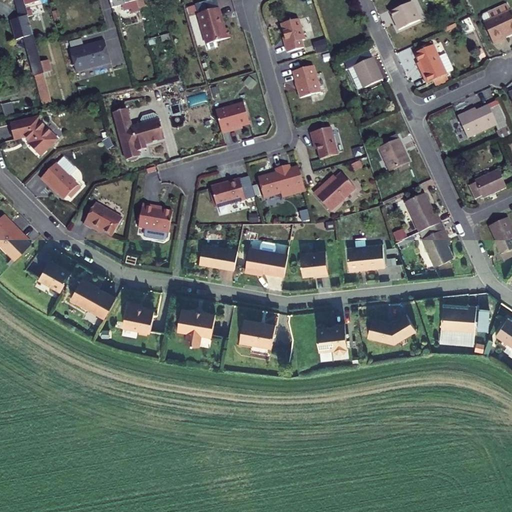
[(26,4),(24,0),(17,0),(22,17),(20,18),(33,63),(33,62),(46,104),(53,103),(45,72),(41,61),(29,16),(28,11),(26,4)]
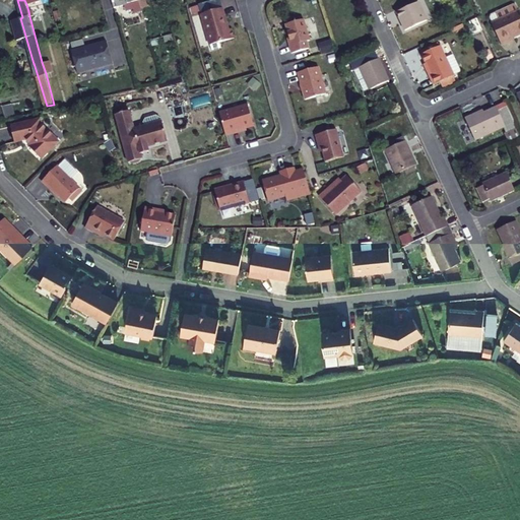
[(397,11),(405,30),(428,20),(418,2),(397,11)]
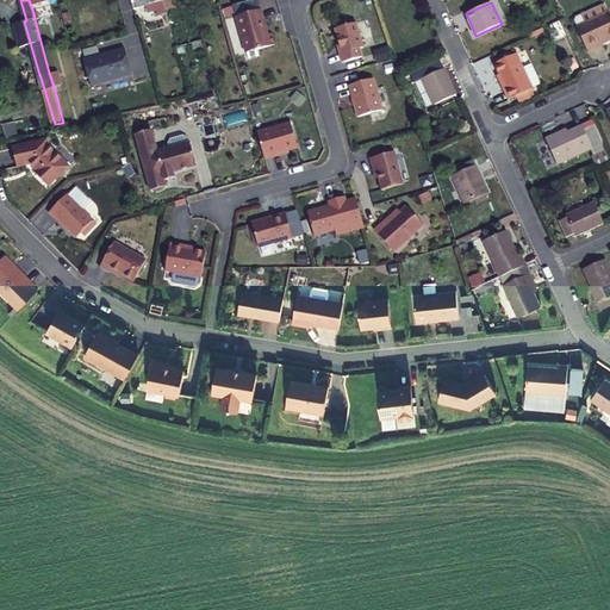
[(577,26),(587,50),(603,43),(602,41),(609,37),(609,39),(609,38),(609,12),(609,11),(609,12),(607,6),(603,5),(582,14),(585,23),(577,26)]
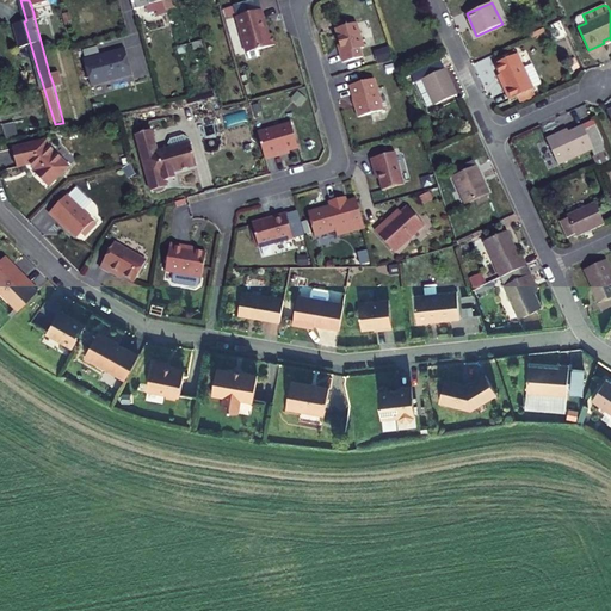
[(267,30),(263,10),(238,17),(247,53),(276,45),(272,35),(267,36),(265,30),(267,30)]
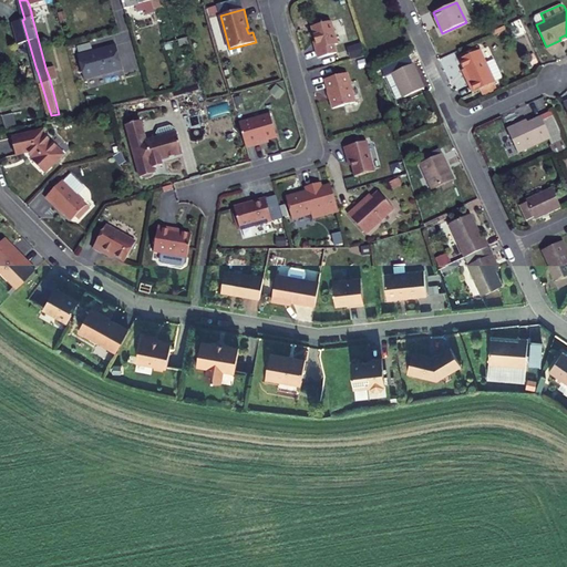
[(544,21),(540,13),(536,16),(535,18),(537,23),(544,21)]
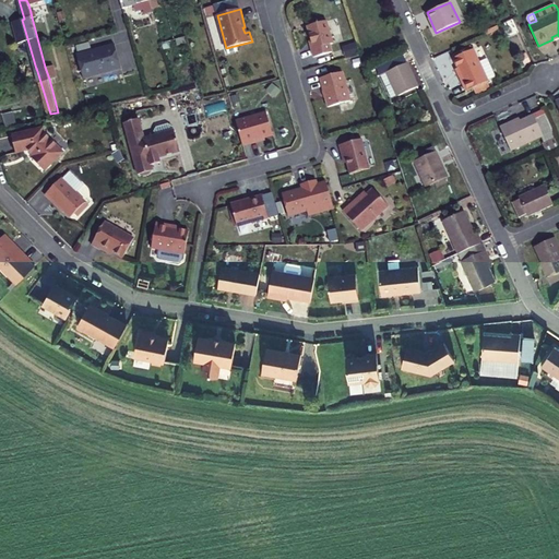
[(333,44),(328,22),(308,27),(313,46),(311,46),(314,58),(332,52),(330,45),(333,44)]
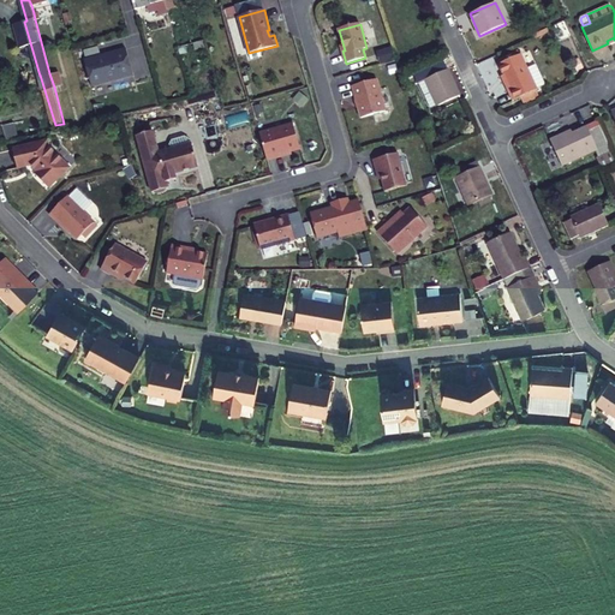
[(393,47),(376,51),(380,64),(395,60),(393,47)]
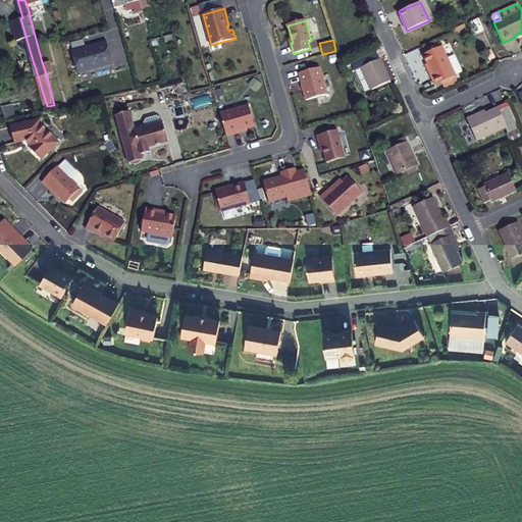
[(107,41),(72,51),(79,72),(113,62),(107,41)]
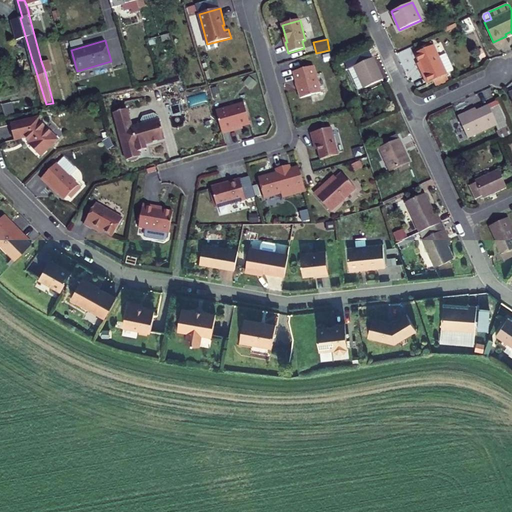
[(419,62),(425,75),(424,76),(427,83),(447,74),(439,57),(433,45),(415,53),(419,62)]
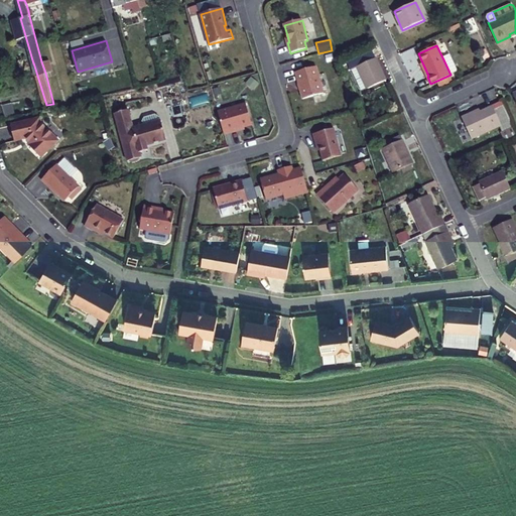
[(367,89),(386,80),(373,50),(348,61),(351,70),(352,70),(362,91),(367,88),(367,89)]
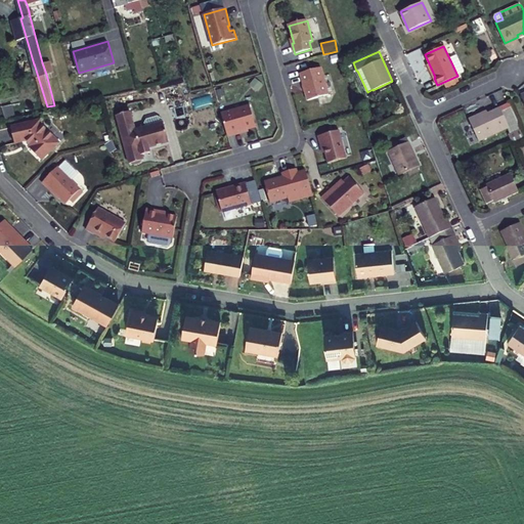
[(449,58),(457,76),(465,73),(456,55),(449,58)]
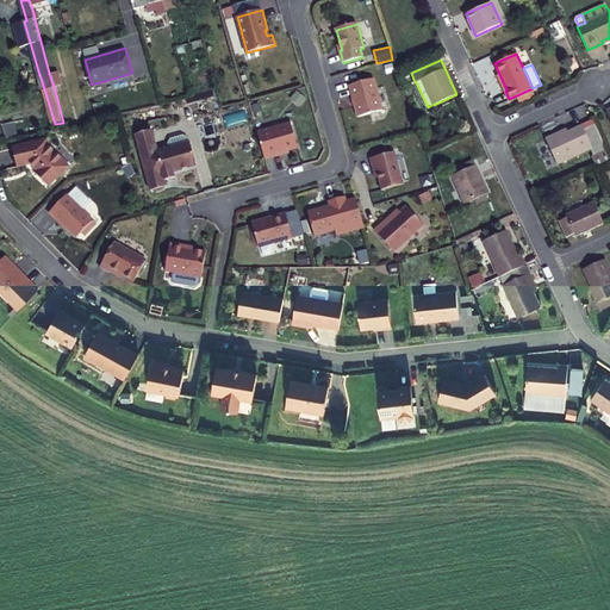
[(58,70),(49,73),(54,86),(62,83),(58,70)]
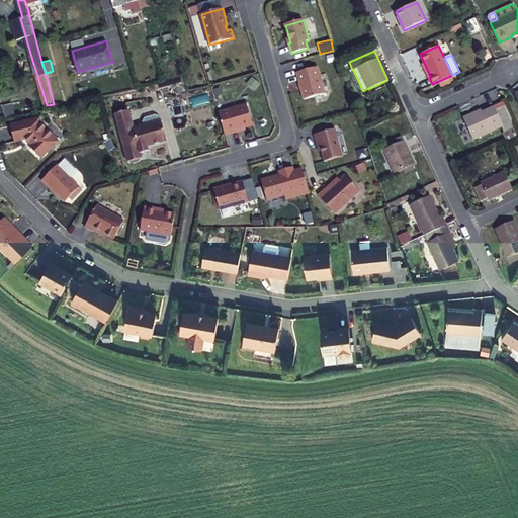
[(325,93),(318,67),(296,73),(304,99),(325,93)]
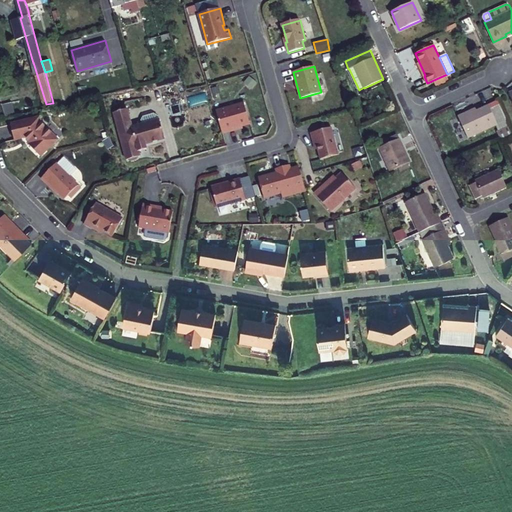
[(257,82),(250,77),(246,82),(253,87),(257,82)]
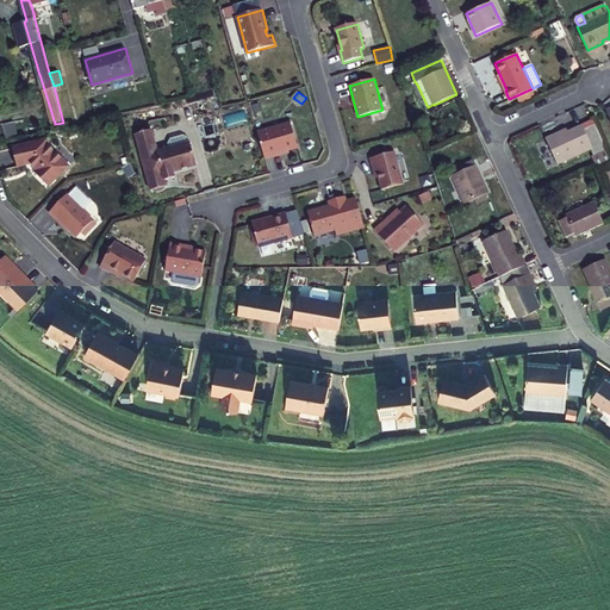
[(597,168),(609,162),(609,156),(593,120),(568,131),(562,134),(561,131),(545,138),(556,165),(591,149),(595,155),(592,156),(595,163),(597,168)]
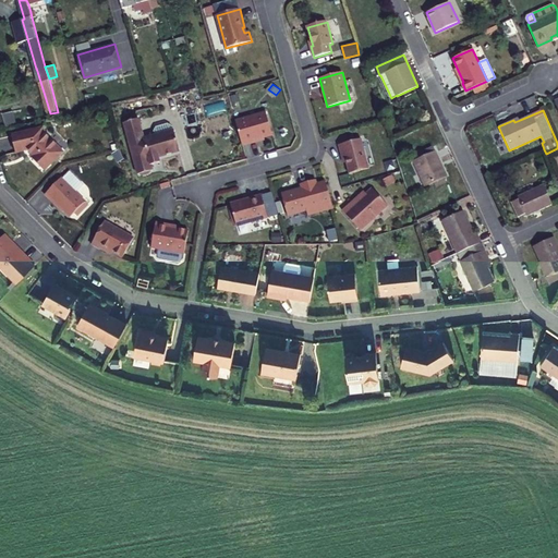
[(273,136),(266,112),(235,121),(242,146),(258,142),(257,140),(273,136)]
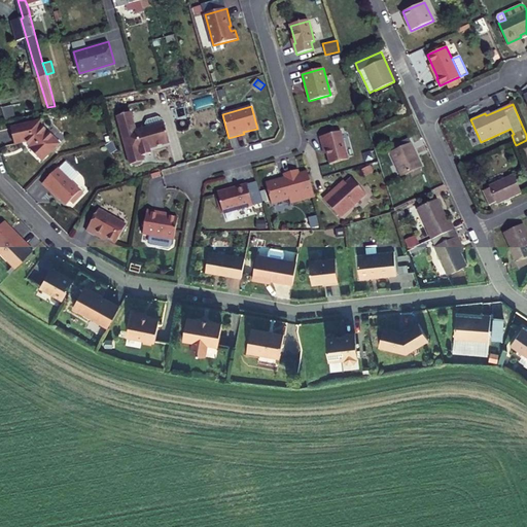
[(170,143),(164,117),(159,115),(147,118),(145,123),(146,127),(136,129),(131,111),(117,115),(131,164),(134,164),(135,164),(140,163),(141,161),(144,161),(143,155),(151,153),(150,148),(170,143)]
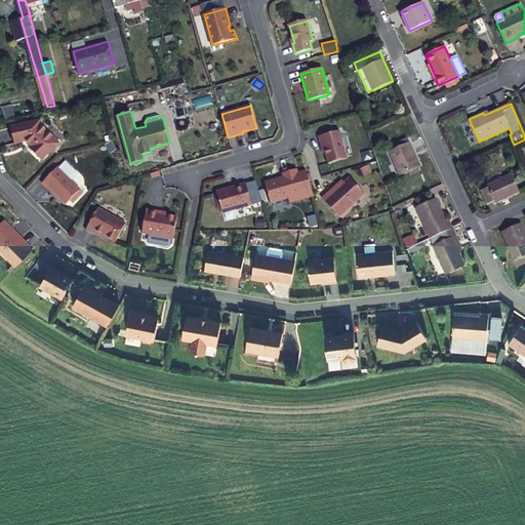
[(42,125),(41,120),(12,127),(15,143),(27,140),(32,146),(30,148),(42,160),(59,143),(42,125)]
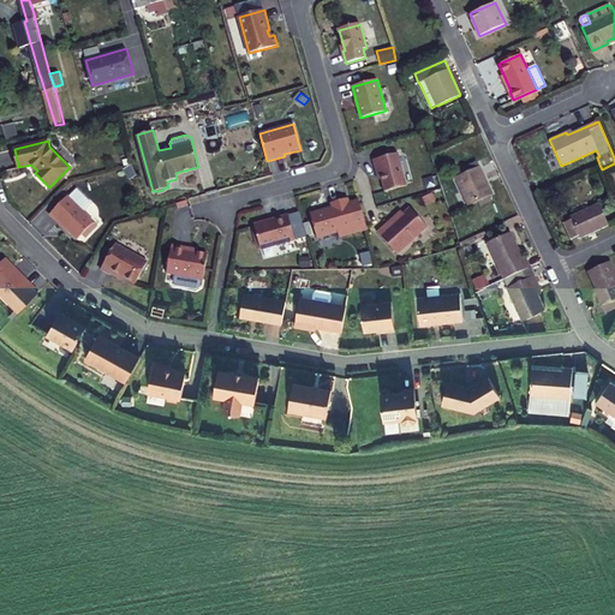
[(406,186),(398,154),(376,159),(384,191),(406,186)]
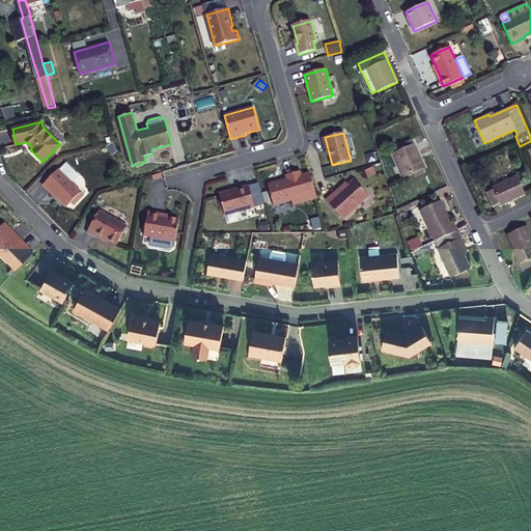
[(404,142),(392,147),(406,177),(426,167),(415,143),(407,146),(404,142)]
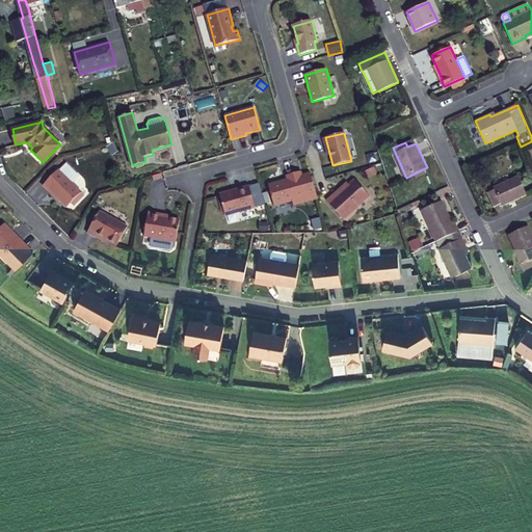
[(81,192),(58,169),(43,185),(49,191),(50,190),(67,207),(81,192)]
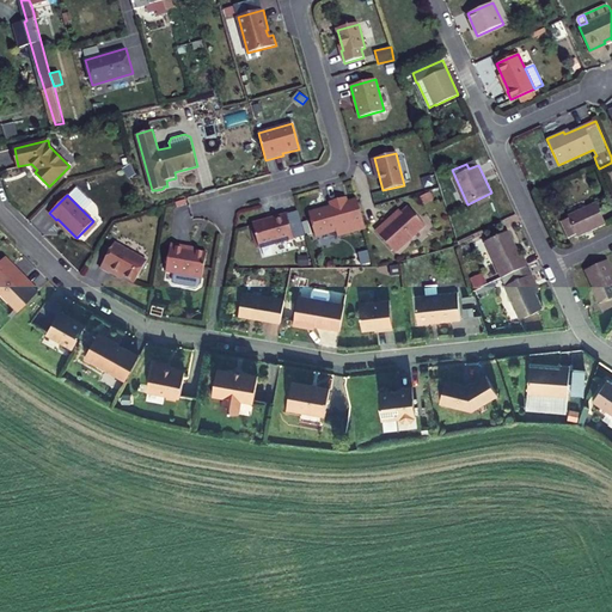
[(365,228),(356,199),(347,202),(346,197),(330,202),(331,209),(328,210),(324,208),(308,212),(316,237),(336,231),(337,236),(365,228)]
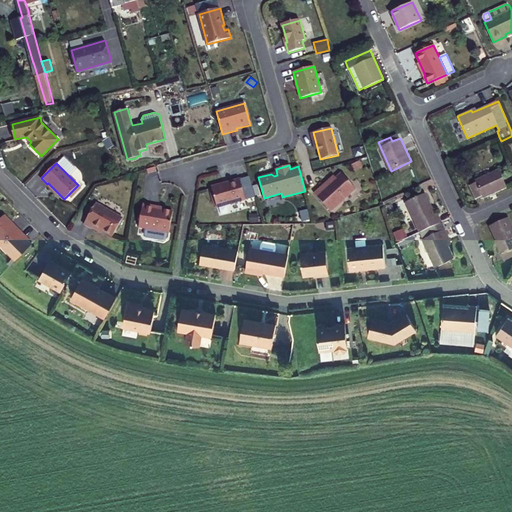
[(468,184),(474,198),(481,195),(482,197),(506,187),(498,168),(474,179),(475,181),(468,184)]
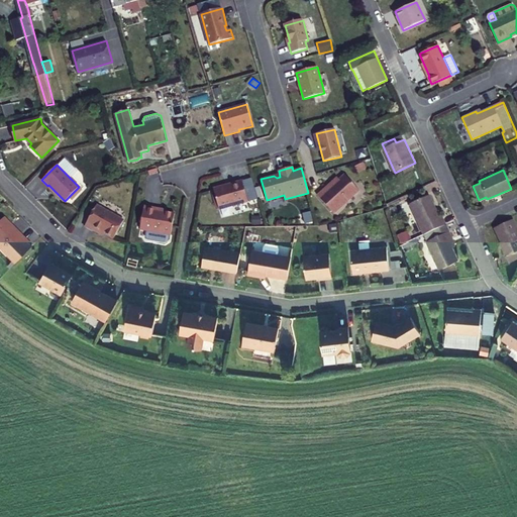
[(359,191),(344,175),(325,192),(323,190),(317,195),(334,214),(359,191)]
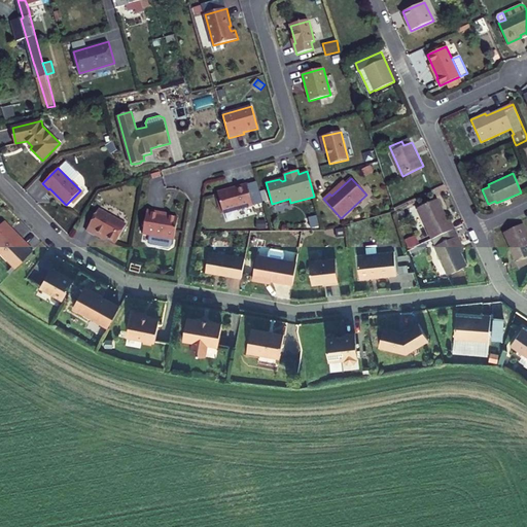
[(252,206),(247,184),(234,188),(234,190),(230,191),(229,189),(217,192),(223,213),(252,206)]
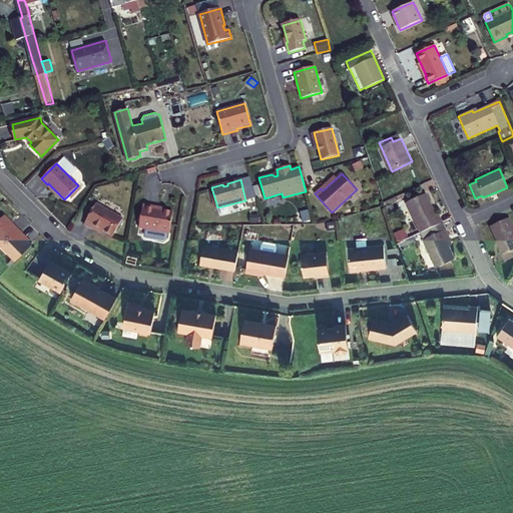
[(426,192),(408,201),(421,232),(429,228),(443,221),(440,214),(437,216),(426,192)]
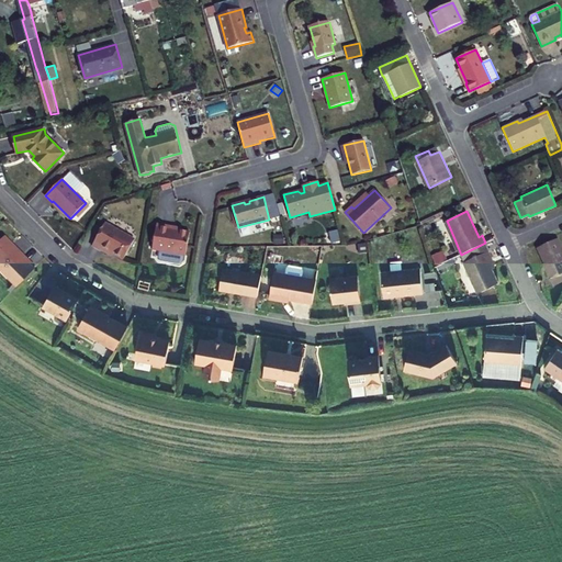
[(135,239),(107,222),(92,245),(101,250),(103,246),(124,258),(135,239)]
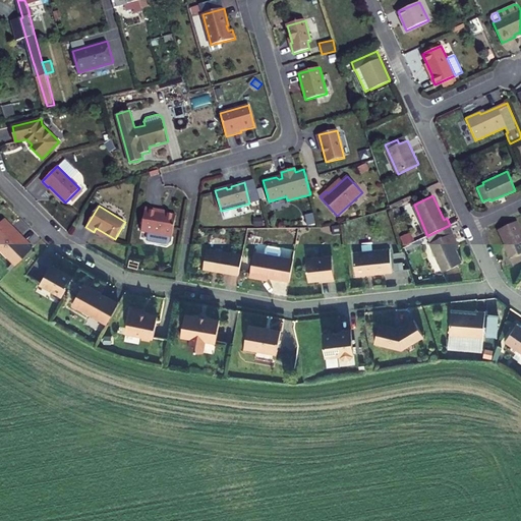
[(139,230),(148,232),(147,238),(149,241),(166,244),(168,242),(170,235),(171,236),(175,214),(158,211),(159,209),(145,207),(139,230)]
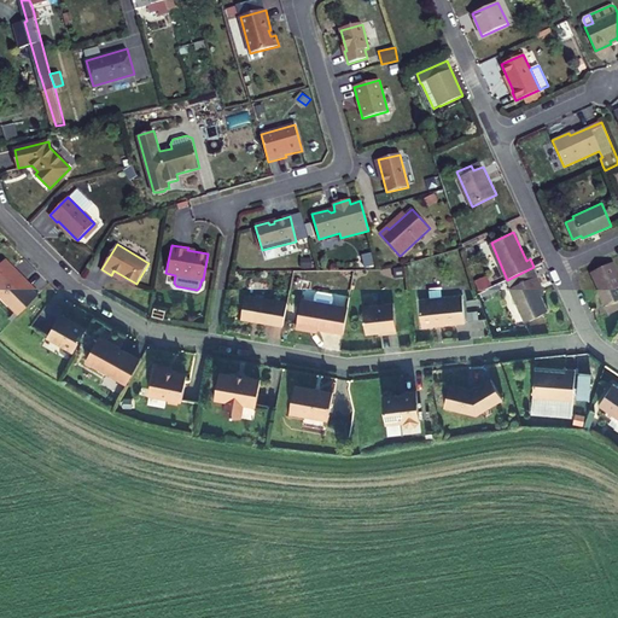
[(0,291),(19,312),(40,292),(6,258),(0,263),(0,291)]
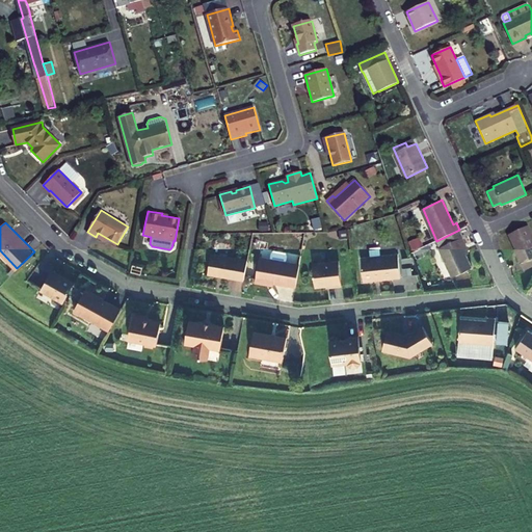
[(531,234),(528,225),(508,234),(524,269),(531,266),(531,234)]
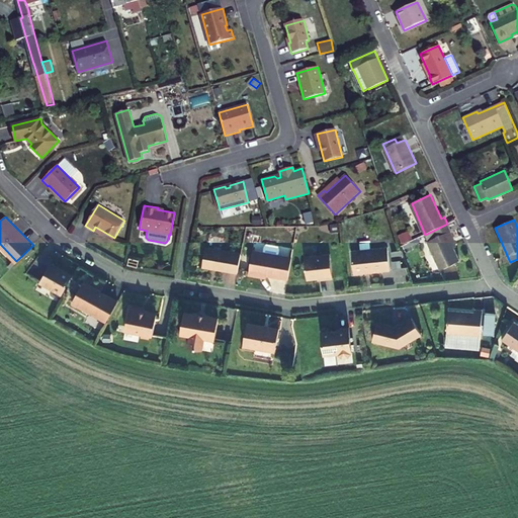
[(428,242),(434,256),(440,268),(459,260),(453,247),(447,233),(451,232),(447,224),(433,231),(437,238),(428,242)]
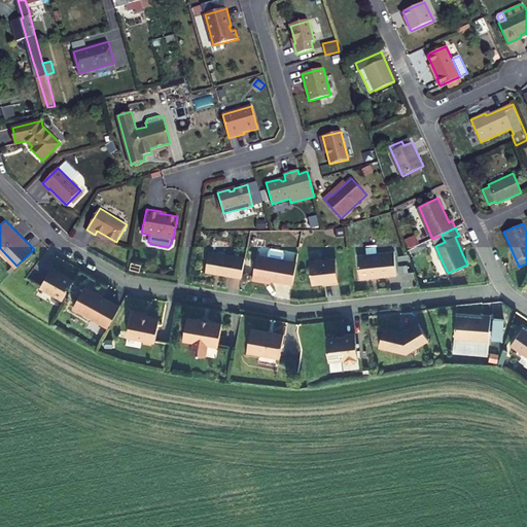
[(459,236),(455,237),(461,251),(465,249),(459,236)]
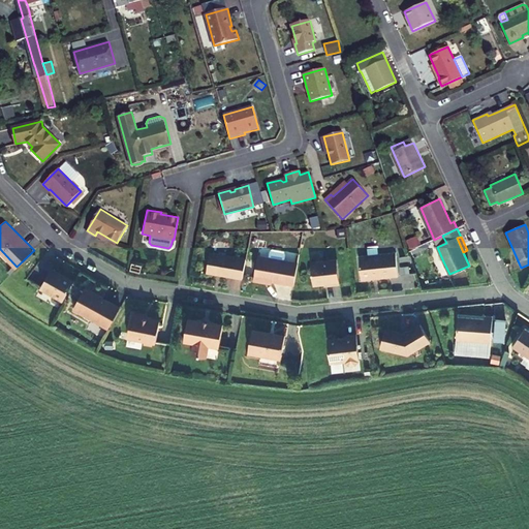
[(270,250),(269,257),(257,255),(253,280),(266,282),(266,279),(293,284),(298,262),(284,260),(285,253),(284,251),(272,249),(270,250)]
